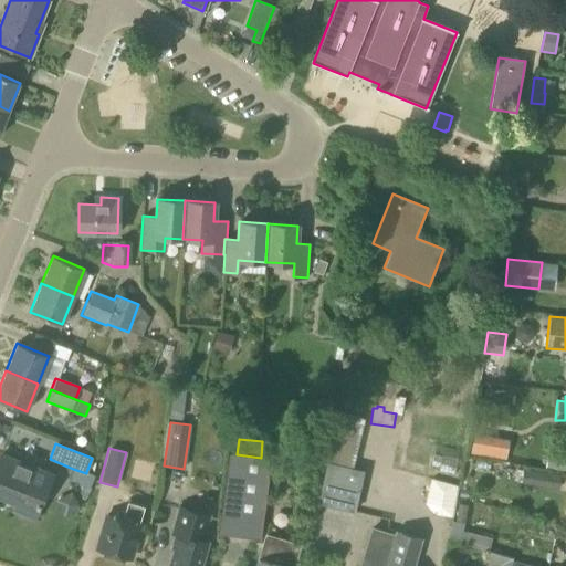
[(565,471),(565,456),(546,453),(544,469),(565,471)]
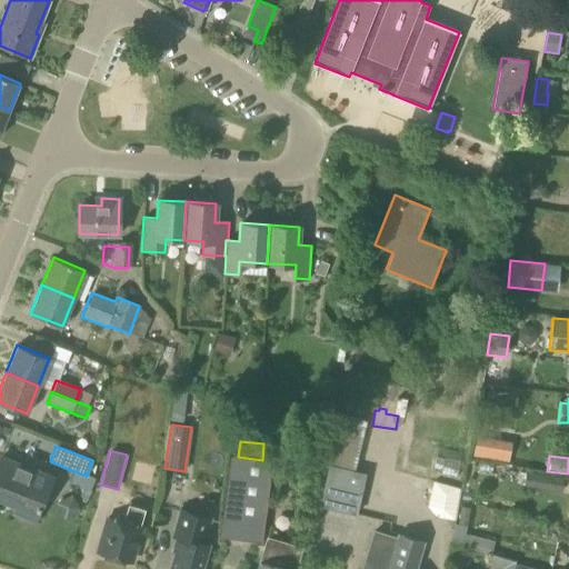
[(33,522),(51,478),(1,457),(0,458),(0,496),(16,502),(11,513),(33,522)]
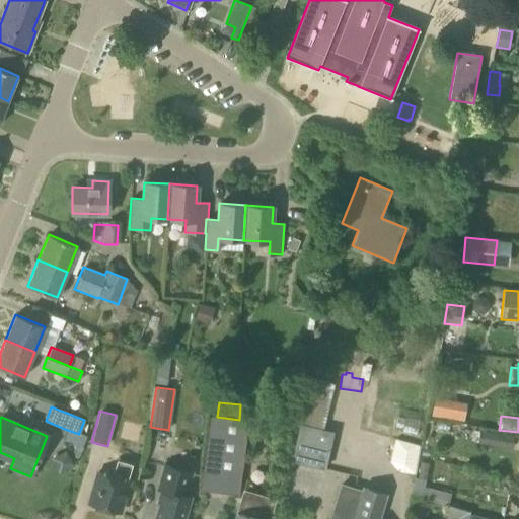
[(238,495),(248,421),(239,420),(217,417),(211,465),(221,472),(219,493),(238,495)]
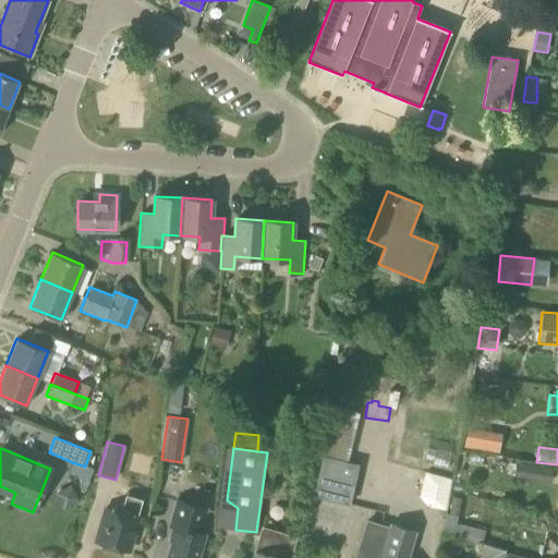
[(349,506),(359,464),(322,456),(312,497),(349,506)]
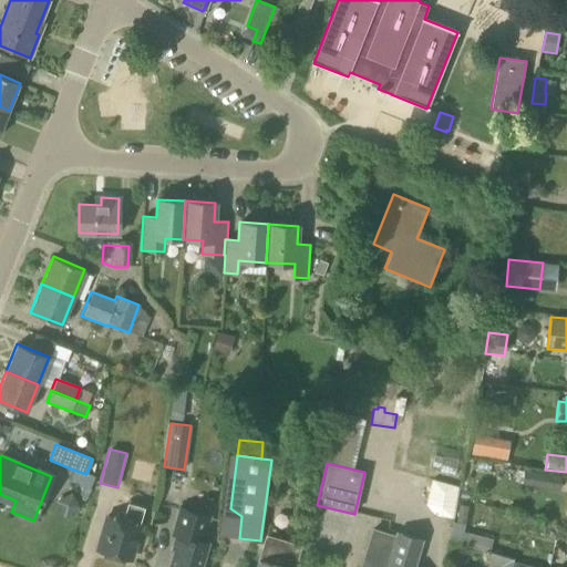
[(86,474),(73,470),(69,482),(82,486),(90,490),(94,476),(86,473),(86,474)]
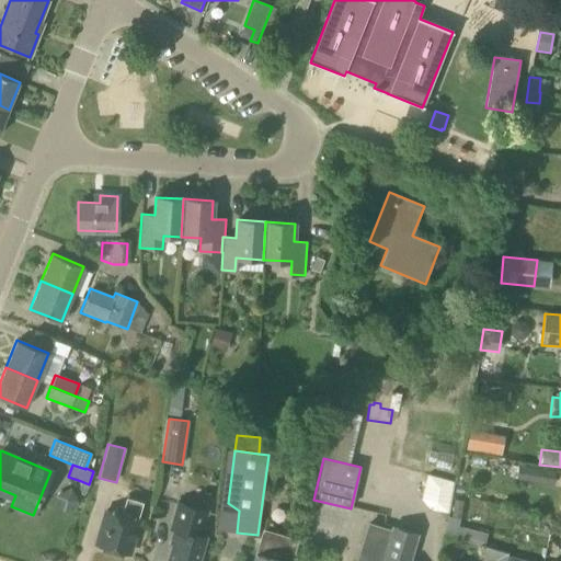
[(552,485),(554,469),(518,465),(516,480),(552,485)]
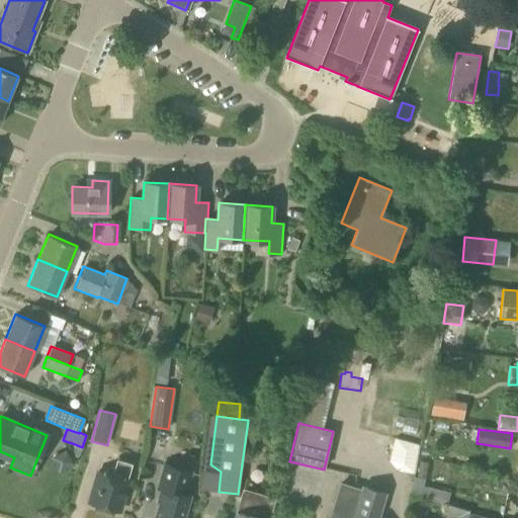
[(395,438),(389,461),(398,470),(413,473),(418,445),(395,438)]
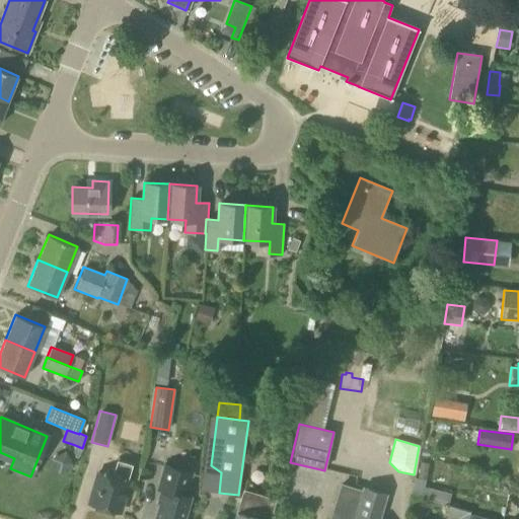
[(66,451),(51,458),(58,473),(74,466),(66,451)]
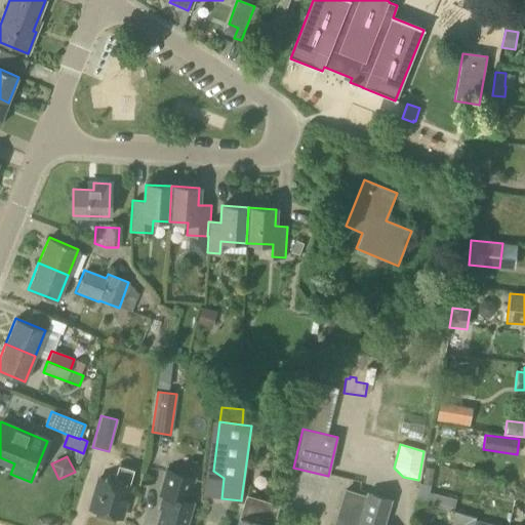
[(128,486),(133,470),(118,466),(113,482),(98,478),(89,510),(94,511),(96,514),(104,517),(108,515),(120,519),(130,486),(128,486)]
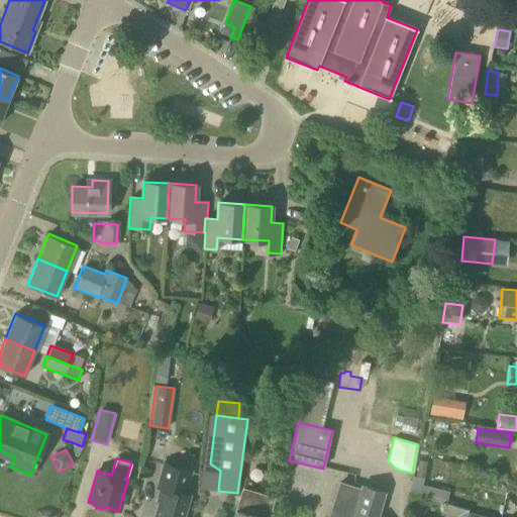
[(424,477),(427,459),(417,458),(415,476),(424,477)]
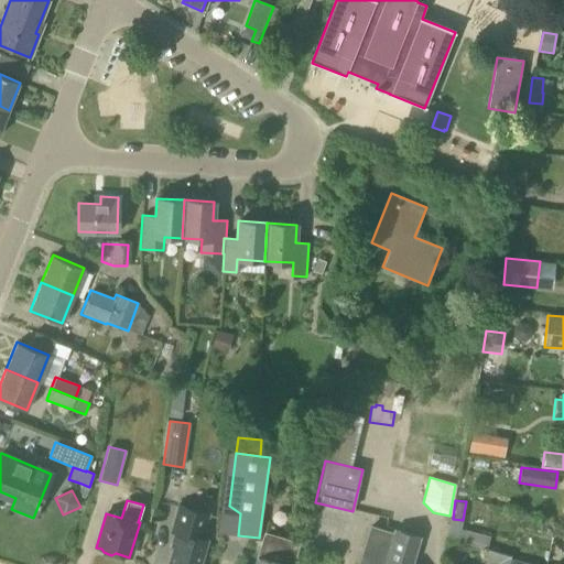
[(198,563),(206,540),(202,539),(209,513),(179,505),(171,531),(175,532),(171,546),(174,548),(169,563),(198,563)]
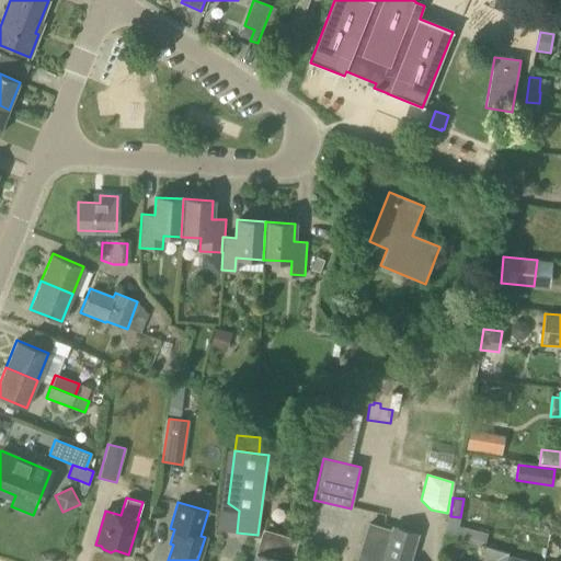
[(459,524),(451,522),(448,535),(456,536),(459,524)]
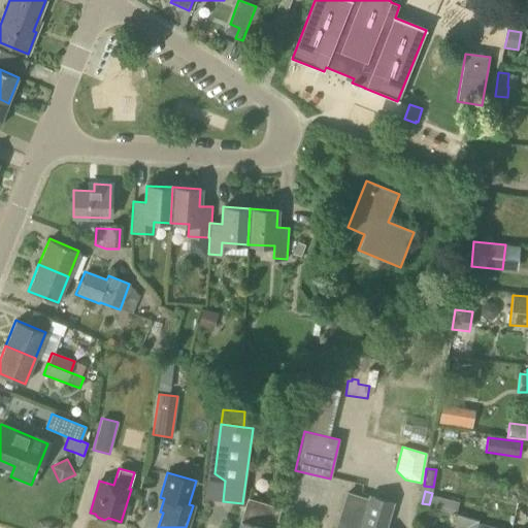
[(368,499),(347,493),(335,527),(385,527),(392,503),(369,496),(368,499)]
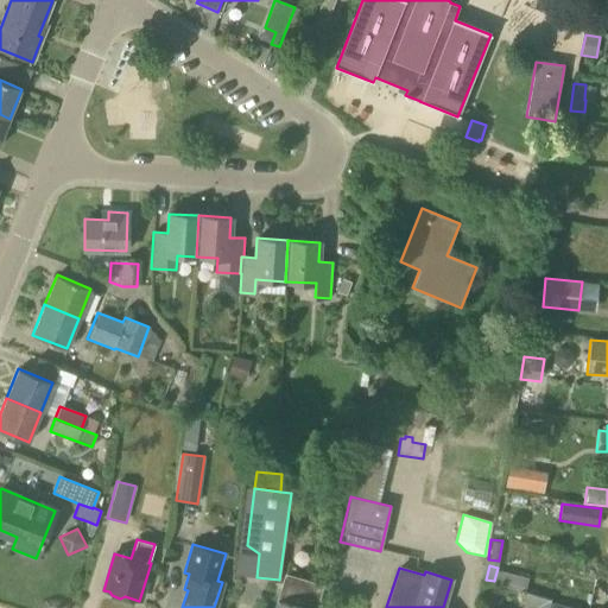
[(315,607),(322,586),(285,575),(274,607),(315,607)]
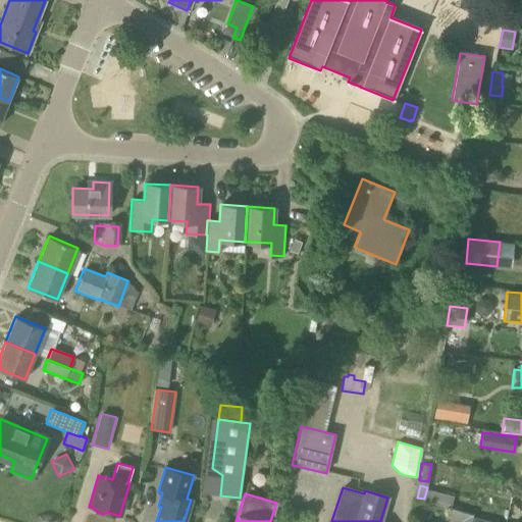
[(521,513),(493,507),(491,518),(507,521),(520,521),(521,520),(521,513)]
